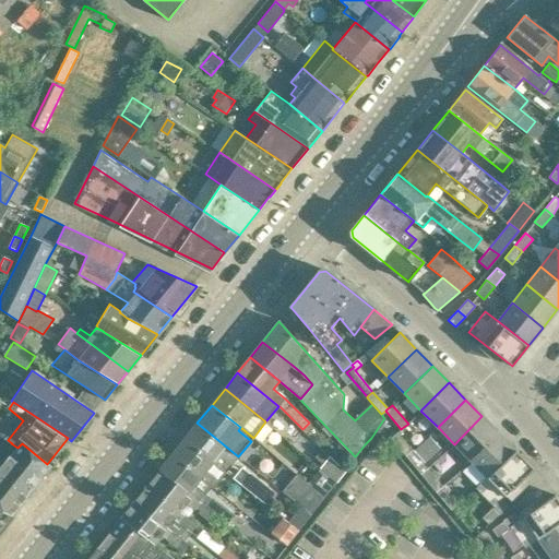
[(471,461),(499,433),(482,416),(454,444),(471,461)]
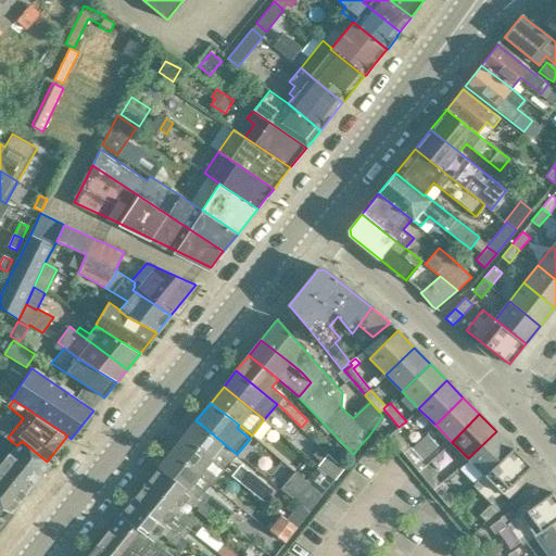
[(237,454),(196,420),(184,437),(225,469),(237,454)]
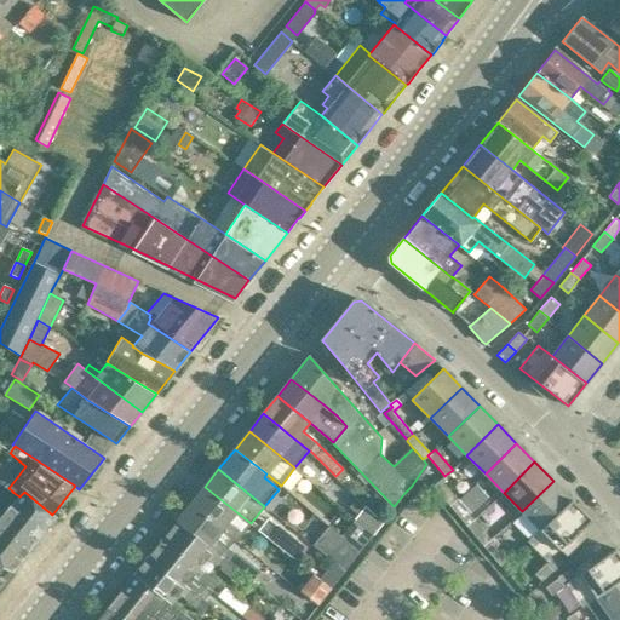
[(449,503),(455,498),(438,478),(432,483),(449,503)]
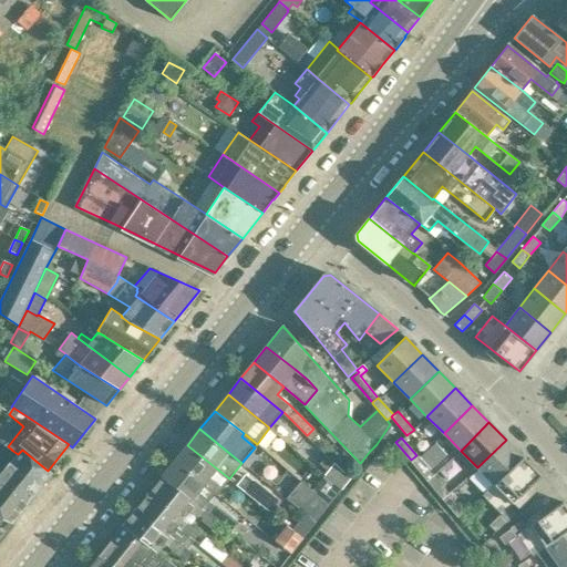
[(494,484),(523,456),(506,440),(477,467),(494,484)]
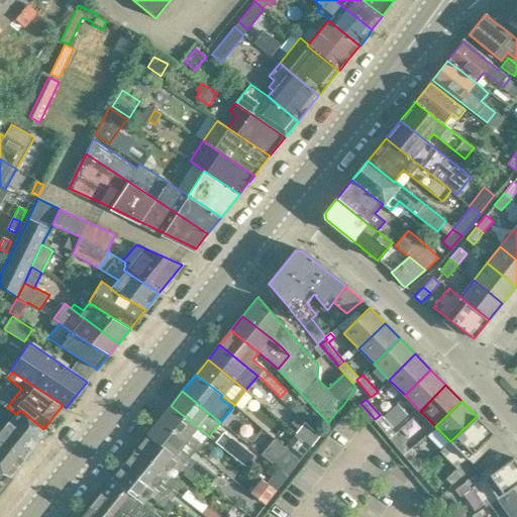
[(209,436),(171,406),(160,419),(197,450),(209,436)]
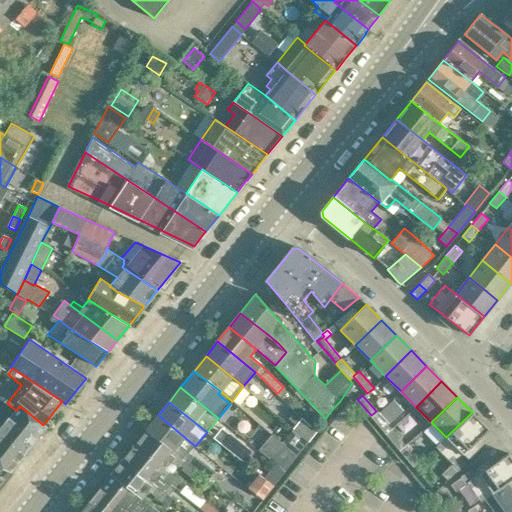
[(43,425),(20,406),(16,410),(0,429),(0,434),(25,454),(46,427),(43,425)]
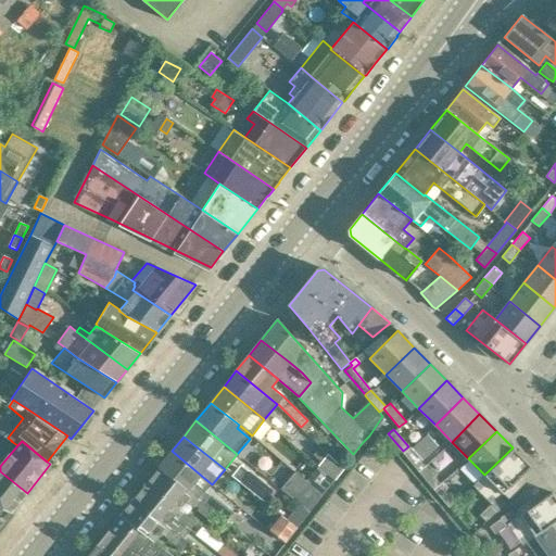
[(320,446),(313,455),(320,462),(318,465),(336,480),(344,468),(328,453),(320,446)]
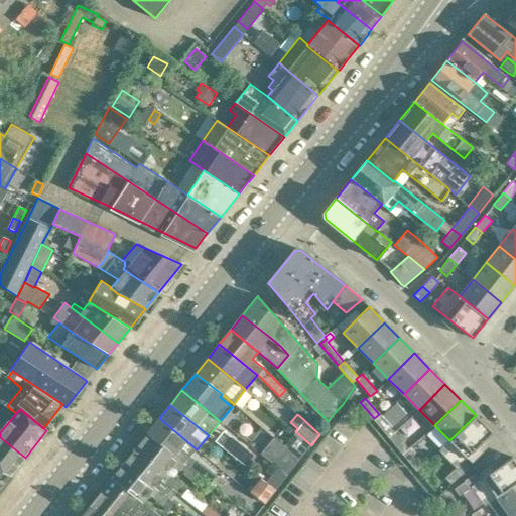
[(388,435),(393,430),(379,414),(374,418),(388,435)]
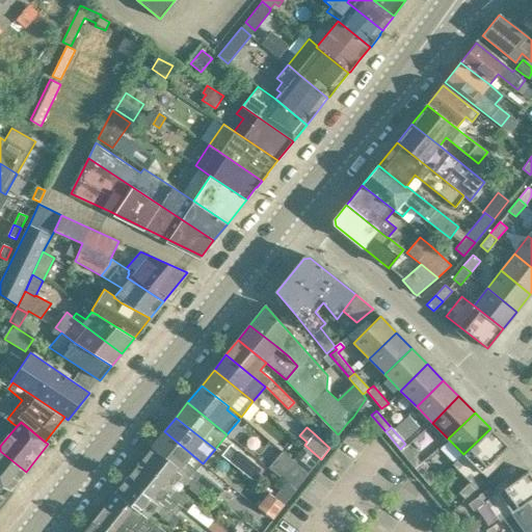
[(471,483),(499,455),(507,446),(490,428),(463,454),(452,464),(471,483)]
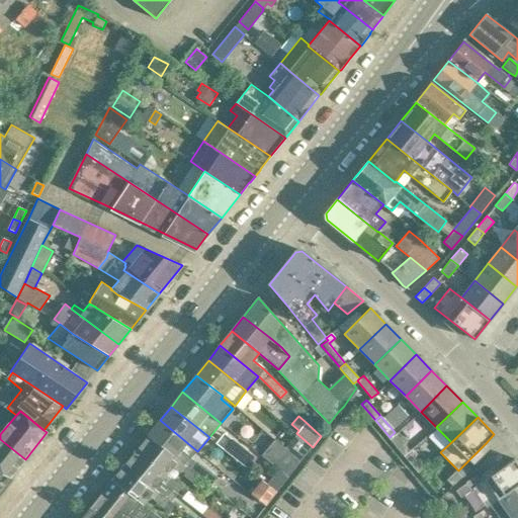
[(190,457),(195,451),(197,452),(197,451),(160,420),(148,434),(200,477),(211,485),(218,477),(199,462),(199,463),(190,457)]
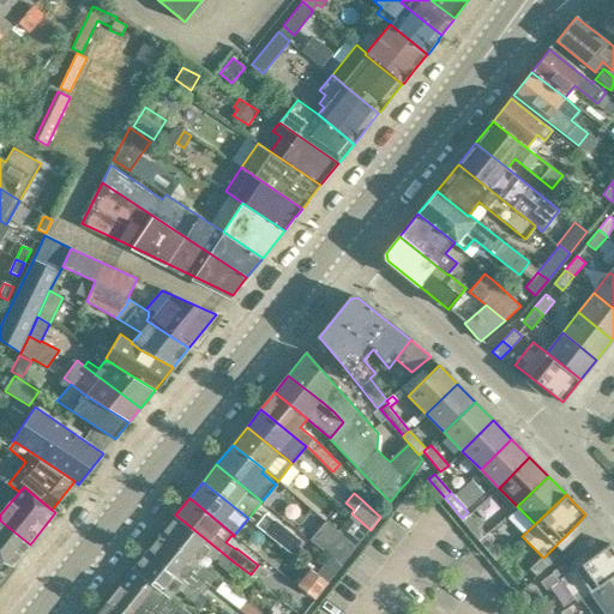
[(302,541),(266,512),(257,524),(293,553),(302,541)]
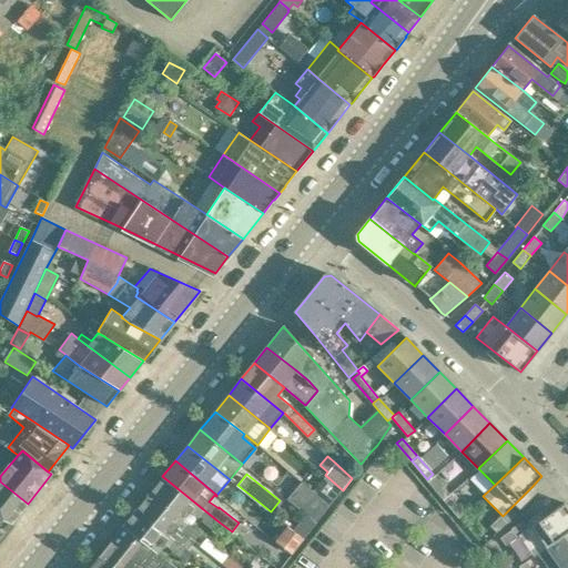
[(442,484),(433,474),(427,479),(443,497),(448,493),(442,484)]
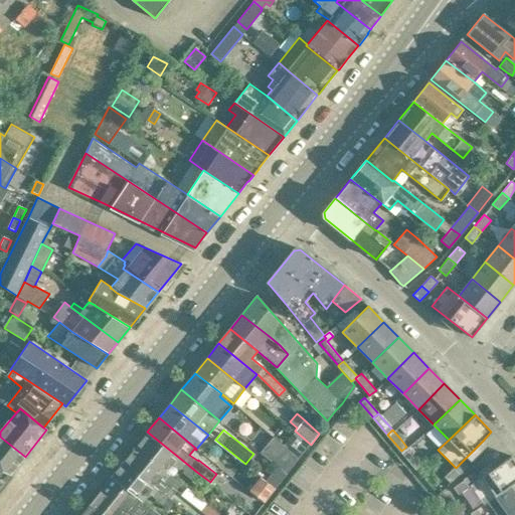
[(311,445),(295,431),(284,445),(300,459),(311,445)]
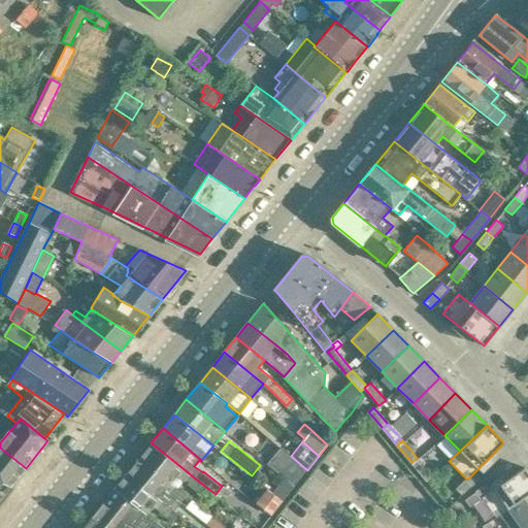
[(204,486),(151,442),(139,458),(176,489),(177,488),(184,481),(199,493),(204,486)]
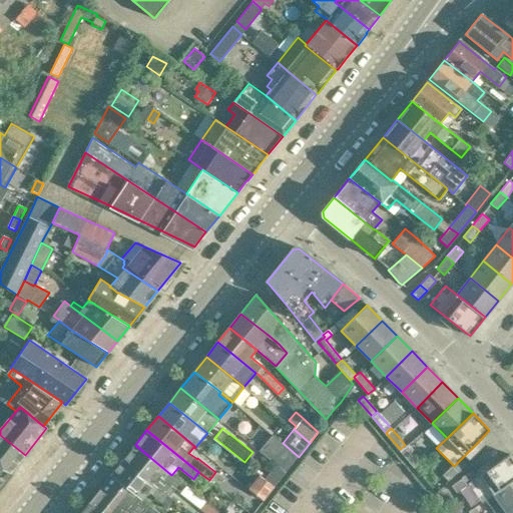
[(287,473),(299,457),(283,443),(273,434),(266,443),(259,451),(276,465),(287,473)]
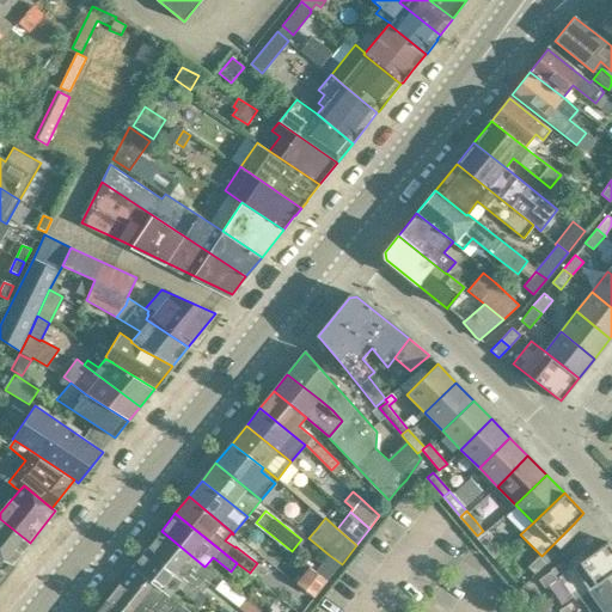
[(30,543),(0,519),(0,560),(5,562),(12,565),(30,543)]
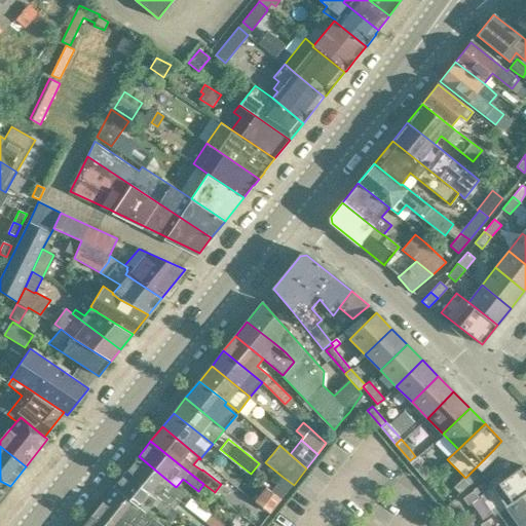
[(176,487),(139,456),(126,472),(174,510),(174,509),(186,493),(177,486),(176,487)]
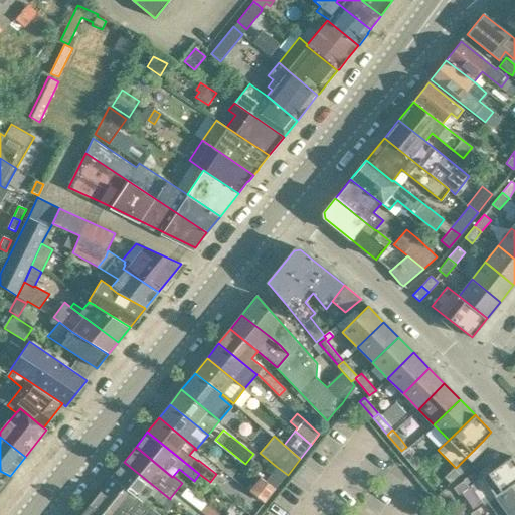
[(415,468),(420,463),(406,447),(401,451),(415,468)]
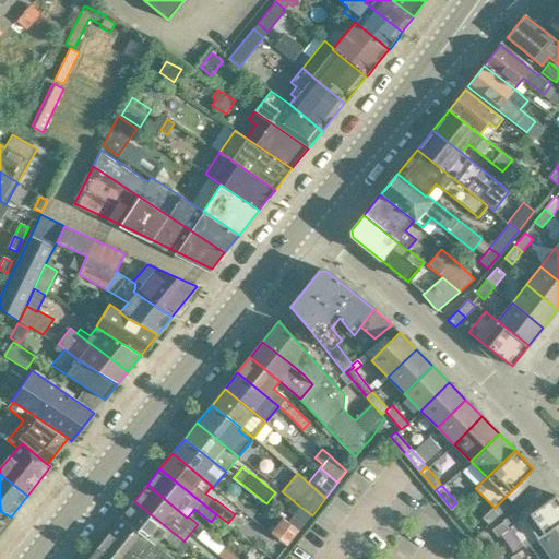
[(538,539),(558,524),(558,501),(555,495),(520,520),(520,521),(510,527),(525,548),(538,539)]
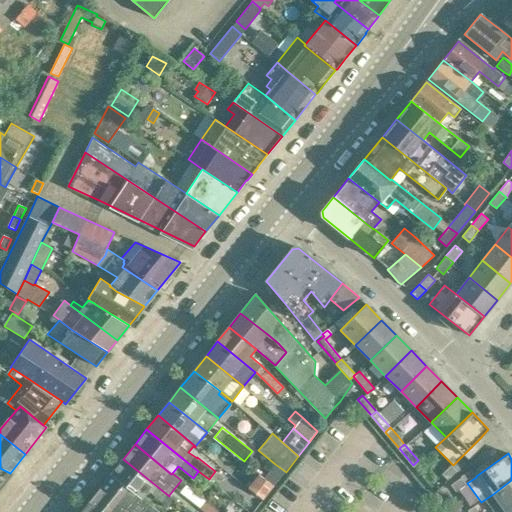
[(456,471),(457,472),(466,463),(461,458),(453,465),(451,466),(456,471)]
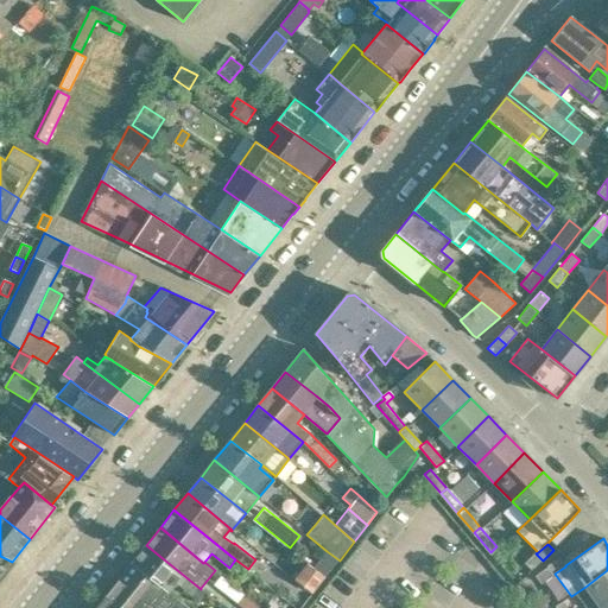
[(201,589),(146,545),(132,562),(169,591),(176,582),(188,591),(197,600),(204,590),(201,588),(201,589)]
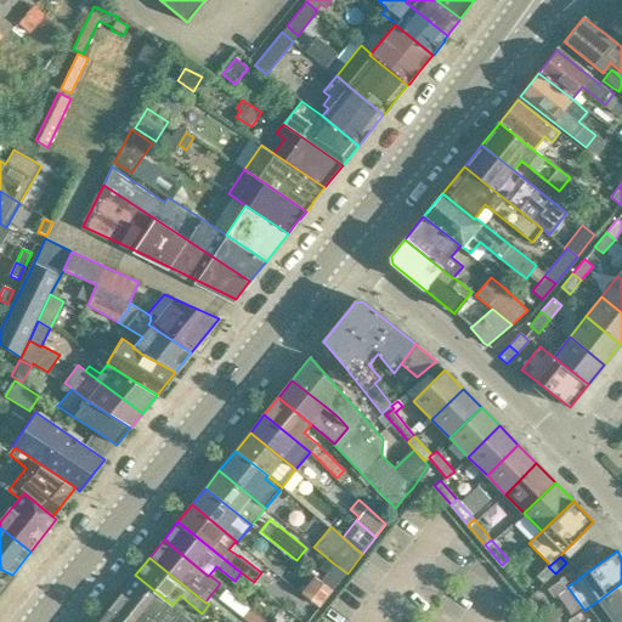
[(334,591),(348,574),(334,564),(321,581),(334,591)]
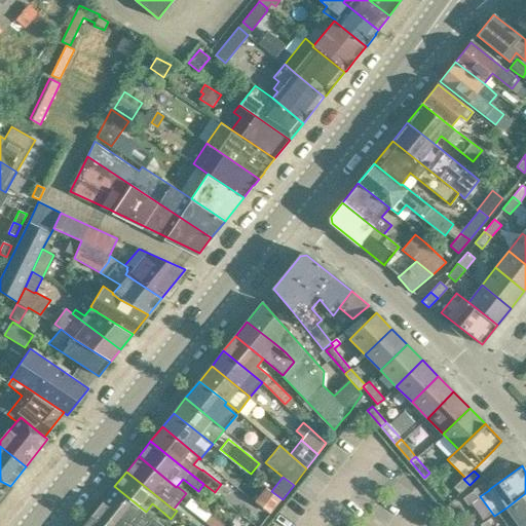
[(463,479),(462,478),(454,487),(459,493),(468,484),(463,479)]
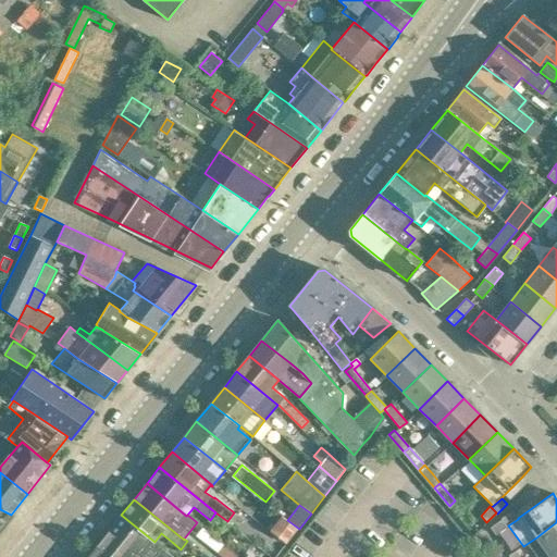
[(518,518),(512,511),(502,519),(506,527),(508,525),(518,519),(518,518)]
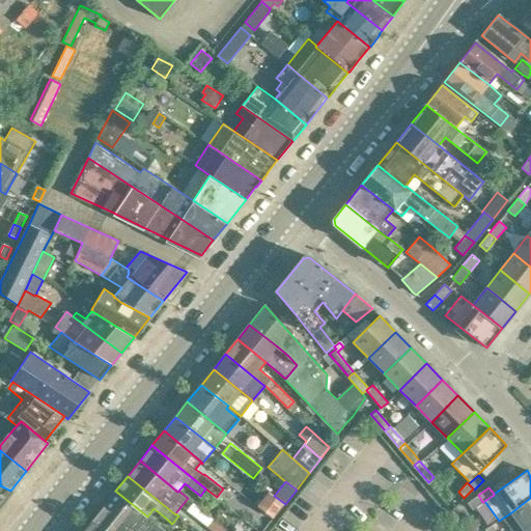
[(166,530),(147,516),(115,491),(104,505),(130,526),(135,530),(166,530)]
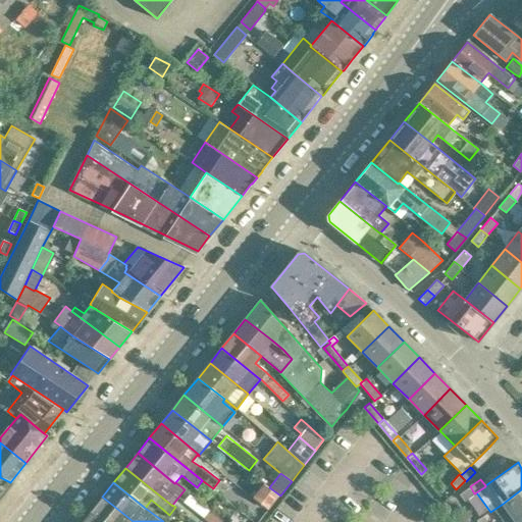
[(268,509),(280,496),(269,487),(263,482),(253,497),(268,509)]
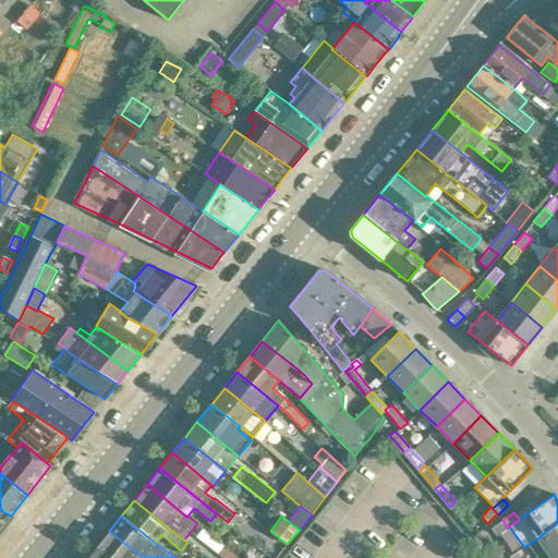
[(507,528),(502,520),(492,529),(496,535),(508,528),(507,528)]
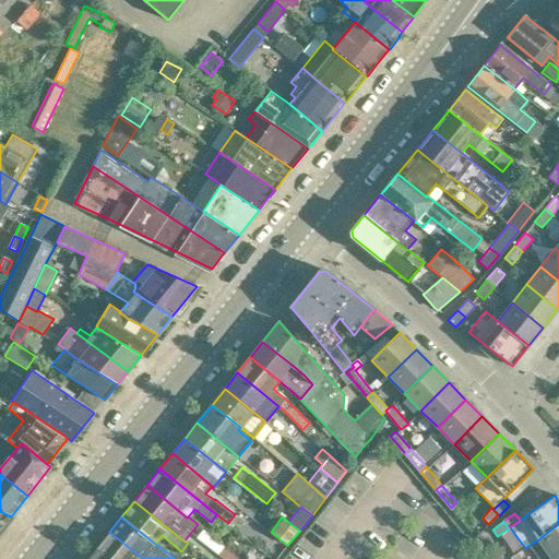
[(551,558),(558,552),(558,524),(538,539),(551,558)]
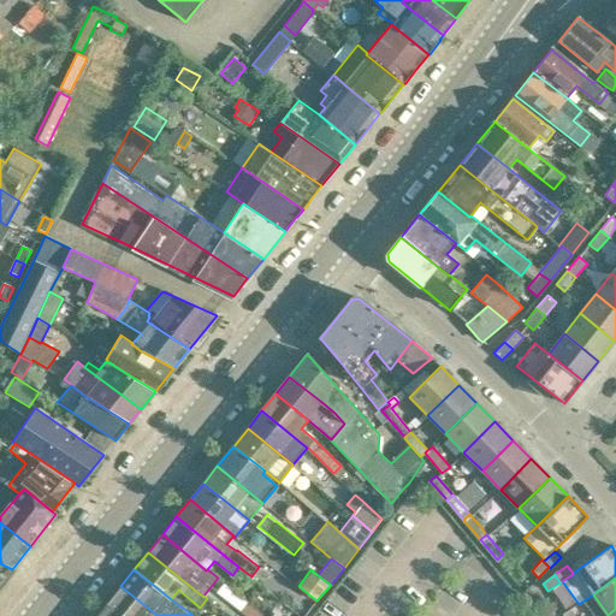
[(248,600),(224,582),(217,592),(241,610),(248,600)]
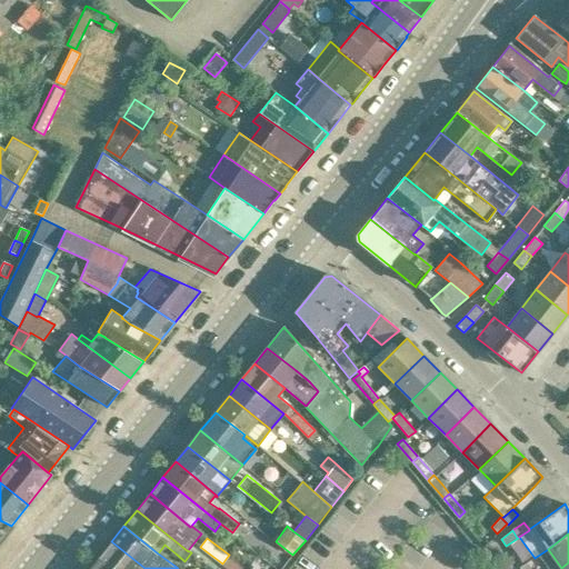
[(145,568),(139,563),(111,541),(99,557),(112,568),(145,568)]
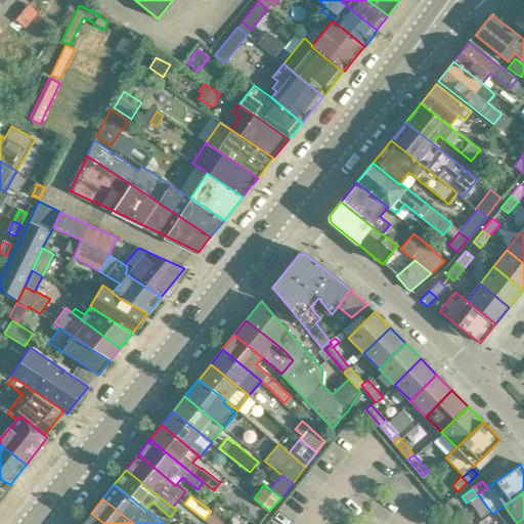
[(103,523),(91,513),(82,523),(103,523)]
